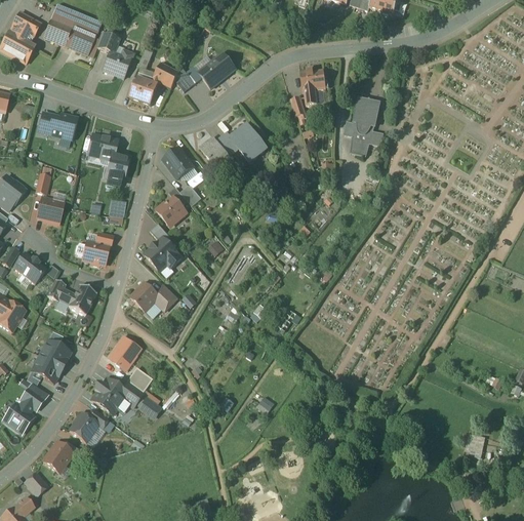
[(364,0),(362,7),(369,10),(370,7),(370,6),(372,0),(364,0)]
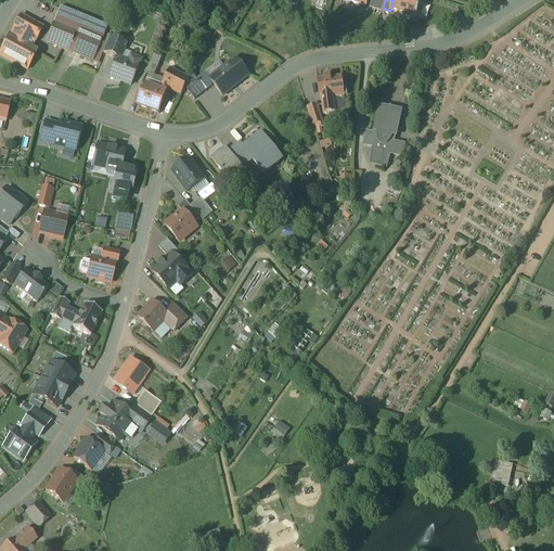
[(394,0),(391,7),(391,8),(404,11),(403,13),(411,15),(412,13),(417,15),(422,0),(394,0)]
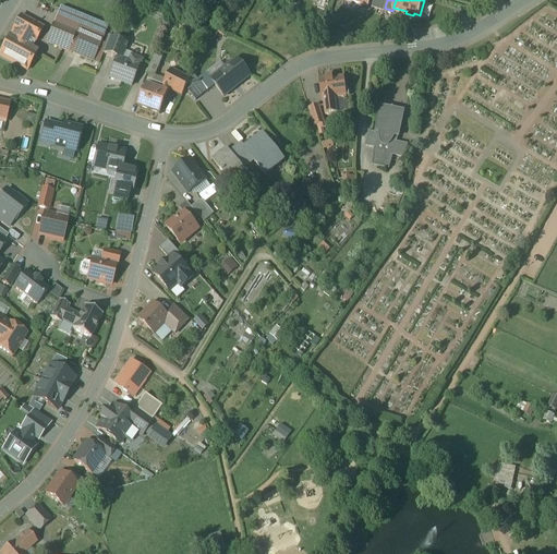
[(107,23),(60,4),(47,39),(94,57),(107,23)]
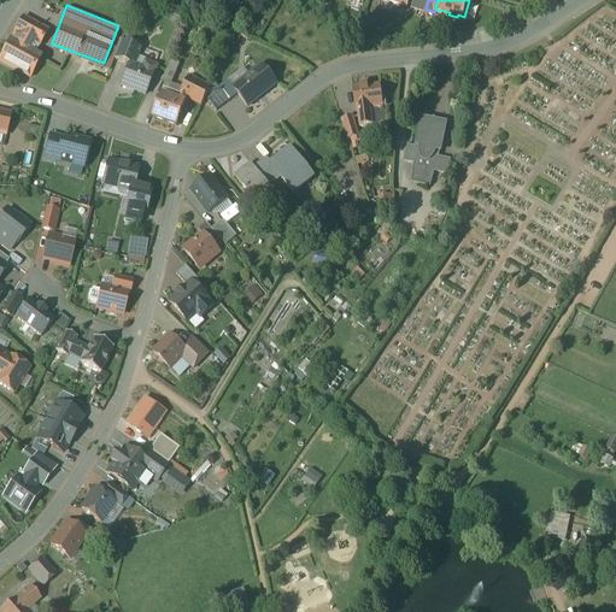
[(50,27),(24,13),(15,31),(40,45),(50,27)]
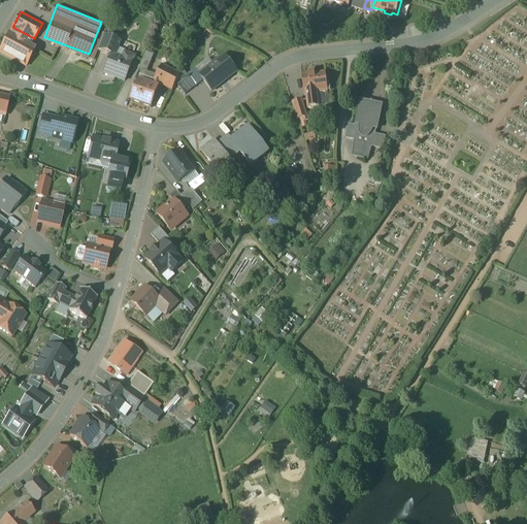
[(34,38),(12,27),(9,33),(8,33),(0,48),(26,63),(35,46),(30,44),(34,38)]
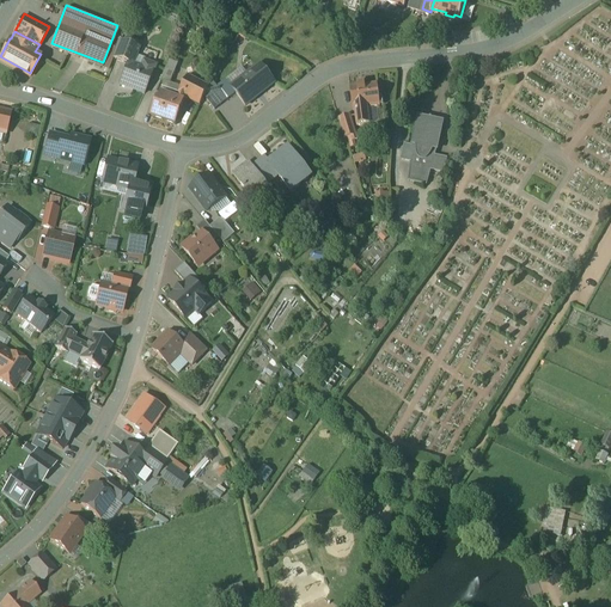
[(140,46),(121,38),(115,55),(128,60),(134,61),(140,46)]
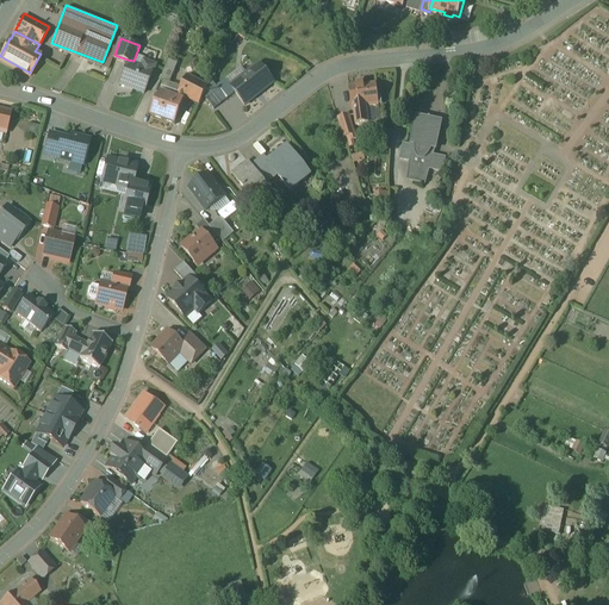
[(134,61),(128,60),(119,80),(128,83),(128,82),(145,88),(155,62),(144,57),(141,64),(134,61)]
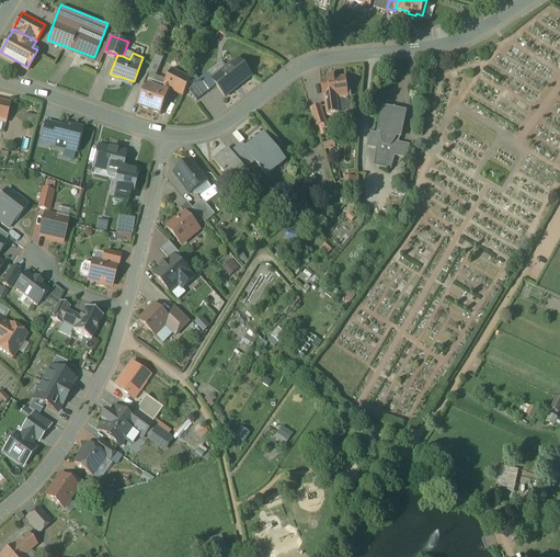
[(170,58),(156,53),(148,70),(162,76),(167,65),(170,58)]
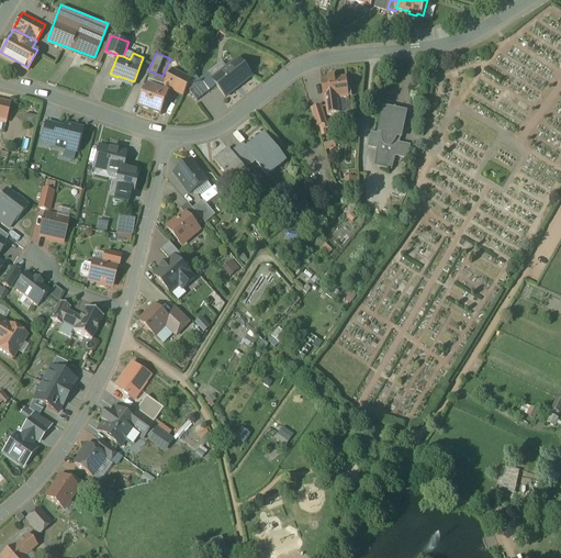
[(240,55),(213,77),(226,93),(236,86),(236,85),(253,71),(240,55)]
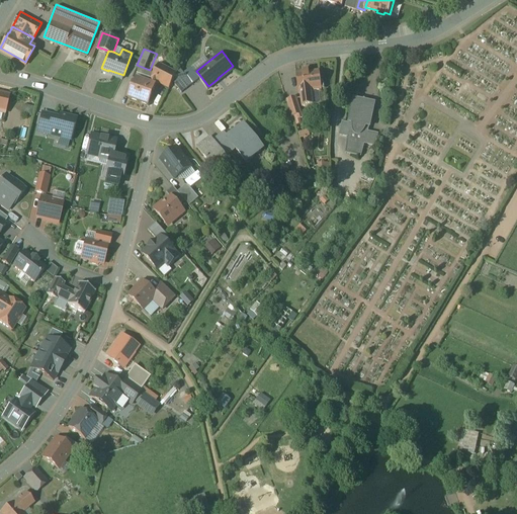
[(178,72),(160,62),(154,60),(150,70),(155,72),(150,81),(156,83),(158,79),(166,83),(158,98),(163,100),(174,79),(178,72)]
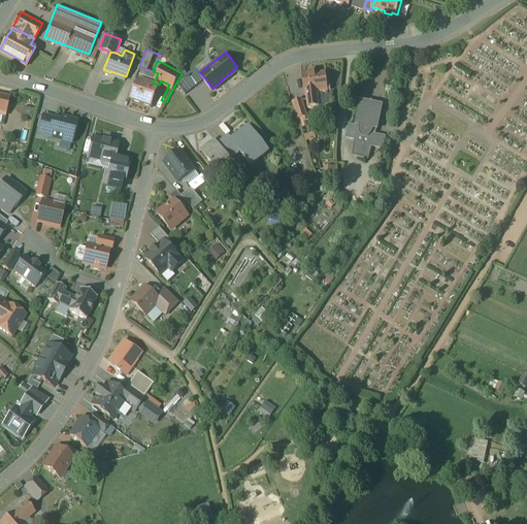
[(197,84),(185,68),(182,73),(177,80),(187,92),(197,84)]
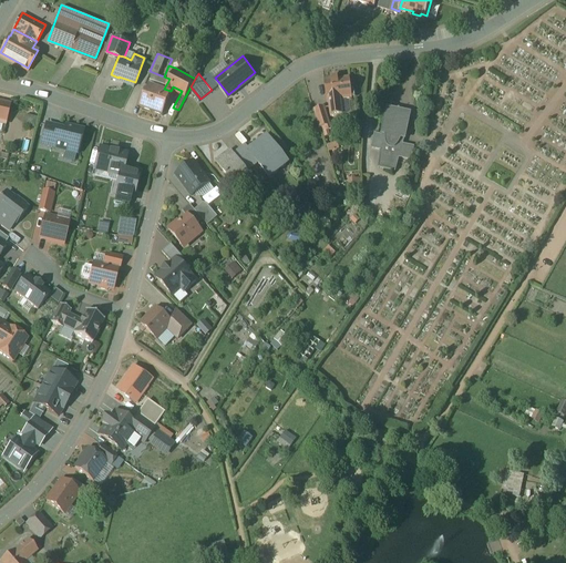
[(339,73),(331,74),(332,77),(326,78),(328,99),(330,99),(331,113),(343,112),(342,96),(353,95),(353,94),(356,93),(354,85),(352,85),(350,74),(339,75),(339,73)]
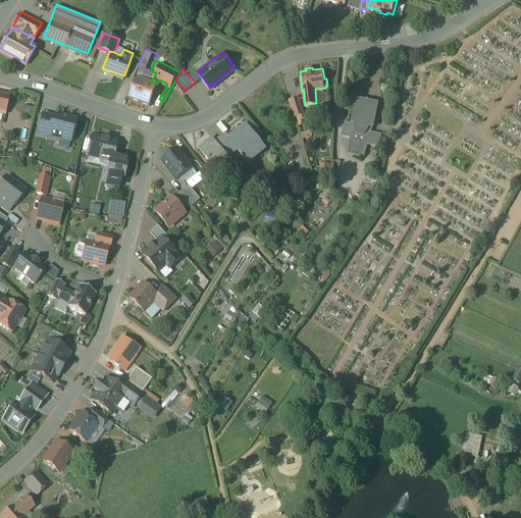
[(151,82),(137,76),(131,96),(151,103),(158,84),(157,84),(151,82)]
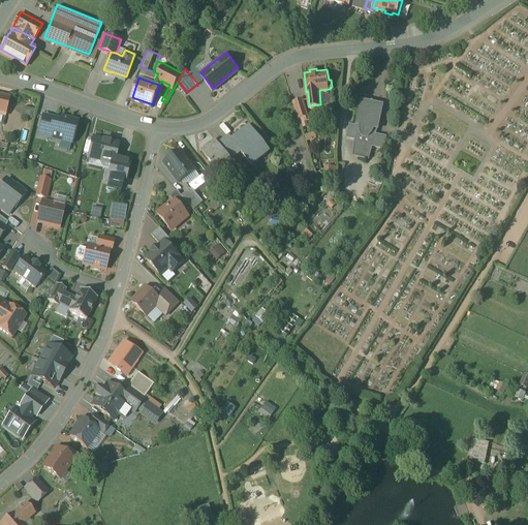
[(10,94),(0,92),(0,112),(6,114),(10,94)]
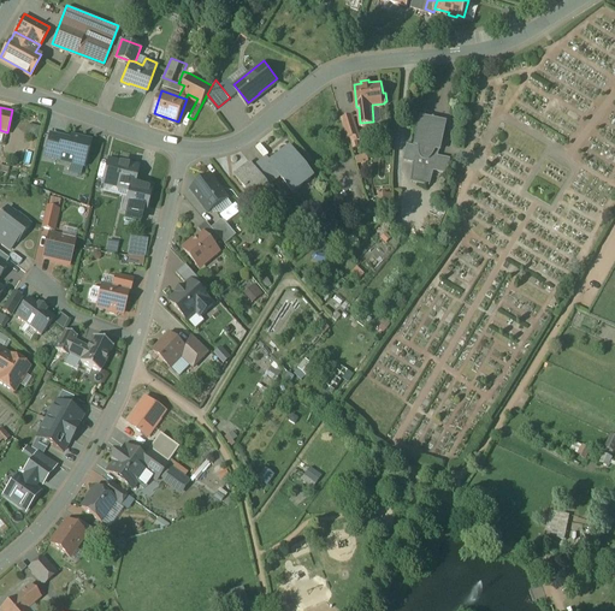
[(42,113),(31,111),(29,123),(39,125),(42,113)]
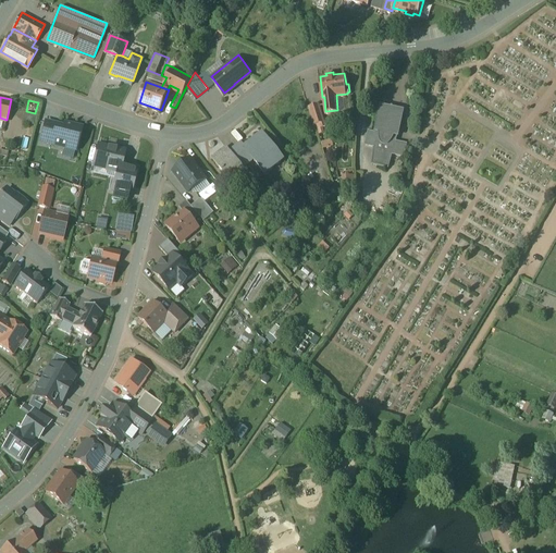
[(320,101),(309,105),(314,123),(321,121),(322,125),(326,124),(320,101)]
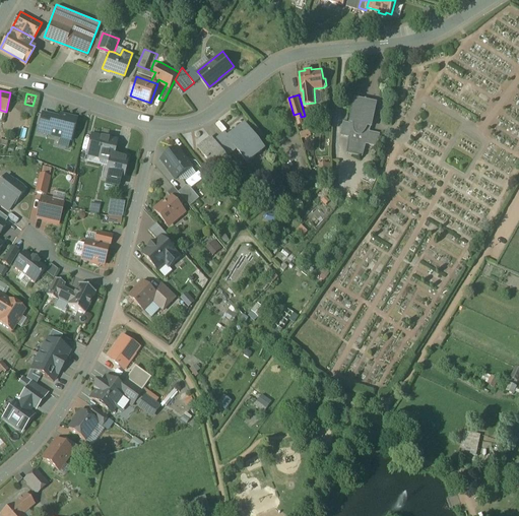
[(377,102),(357,97),(351,120),(352,120),(352,122),(345,121),(342,132),(350,134),(348,150),(363,153),(367,140),(378,143),(380,132),(370,130),(371,124),(372,124),(377,102)]
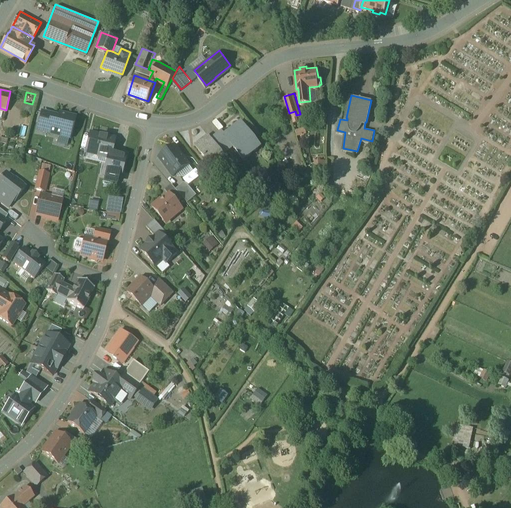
[(48,131),(52,114),(53,112),(42,109),(37,128),(48,131)]
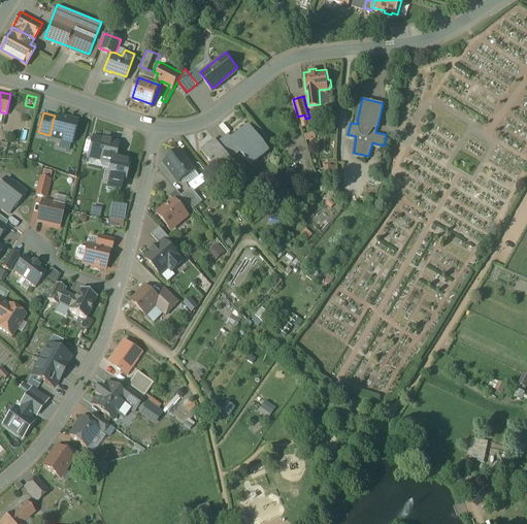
[(54,118),(50,135),(72,140),(78,118),(60,113),(59,119),(54,118)]
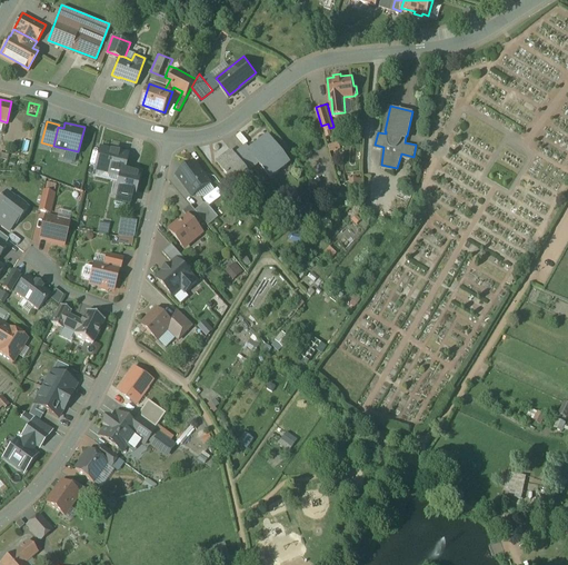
[(290,160),(269,132),(251,147),(260,160),(263,165),(268,160),(276,171),(290,160)]
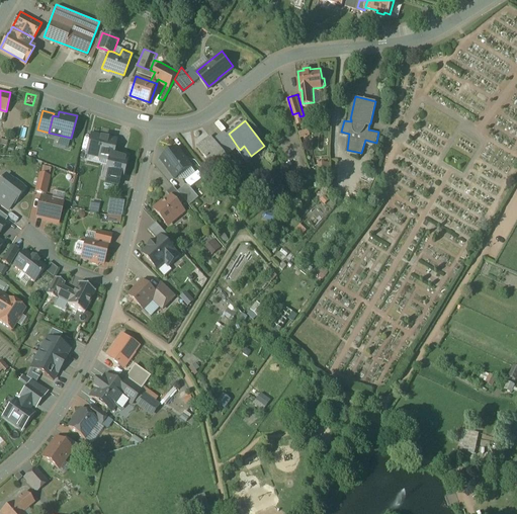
[(229,134),(225,130),(220,135),(231,150),(237,146),(229,134)]
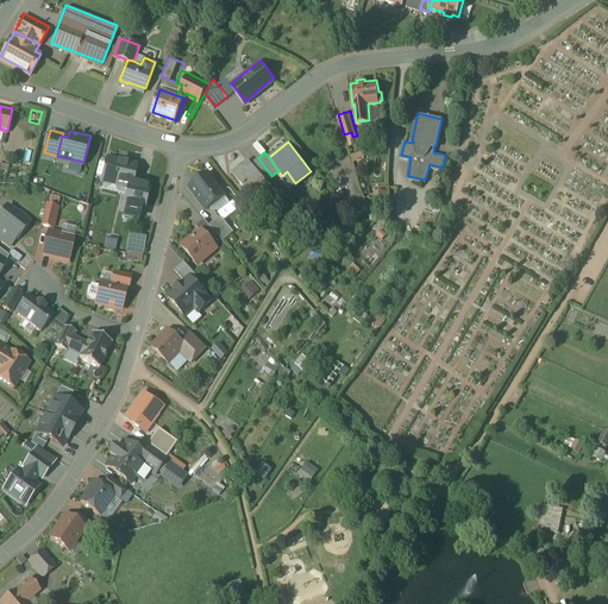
[(137,162),(108,155),(102,178),(129,184),(132,186),(133,178),(137,162)]
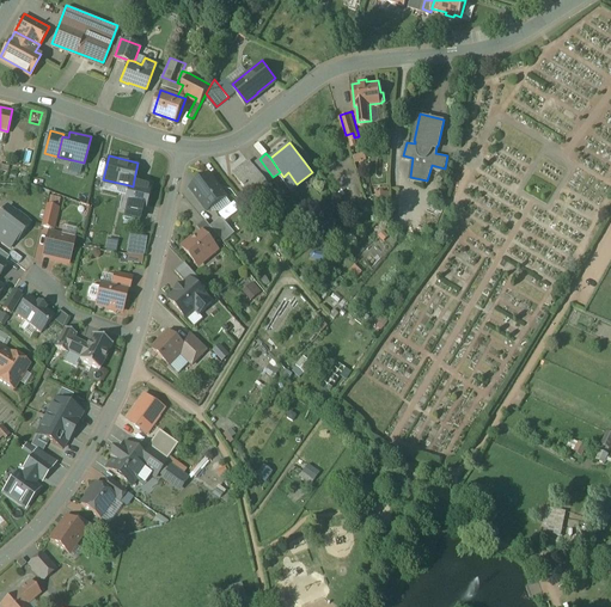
[(254,163),(250,159),(234,171),(257,200),(273,188),(268,182),(254,163)]
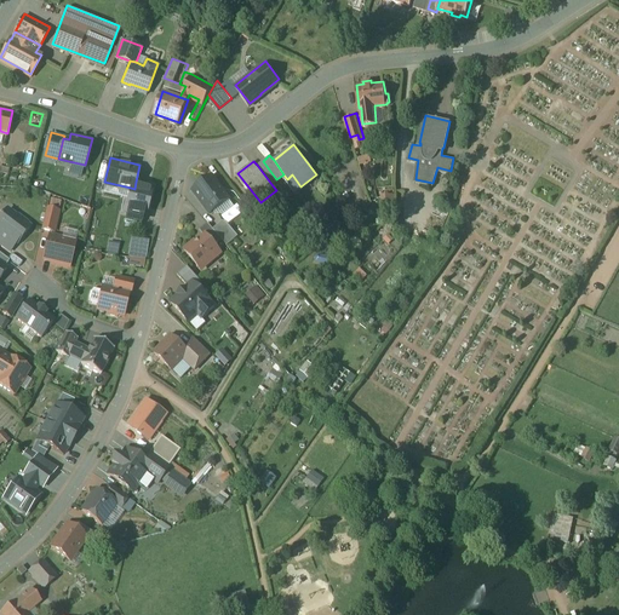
[(276,179),(263,161),(257,165),(271,184),(276,179)]
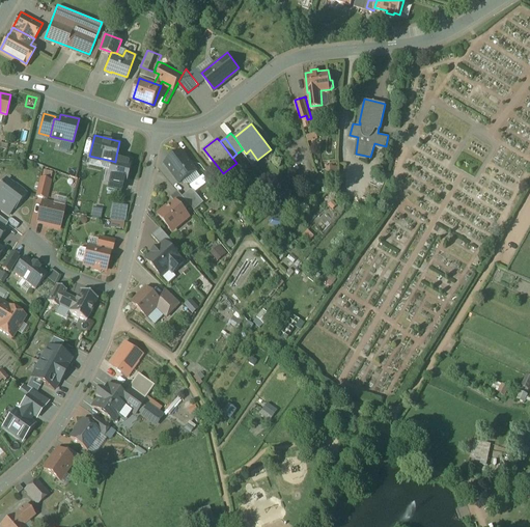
[(183,149),(167,161),(180,179),(196,168),(183,149)]
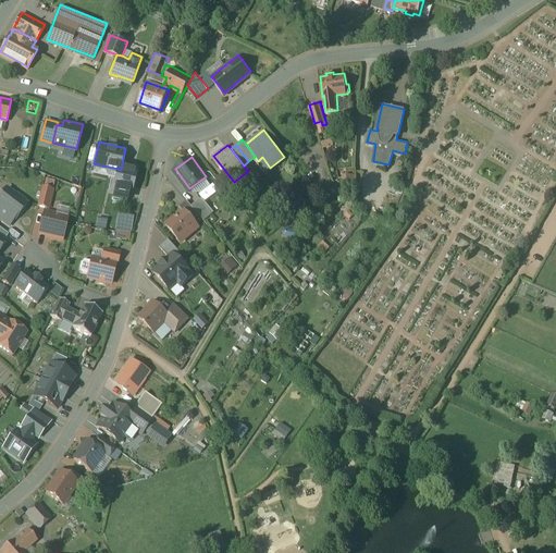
[(137,168),(122,163),(121,170),(118,169),(113,187),(132,192),(137,168)]
